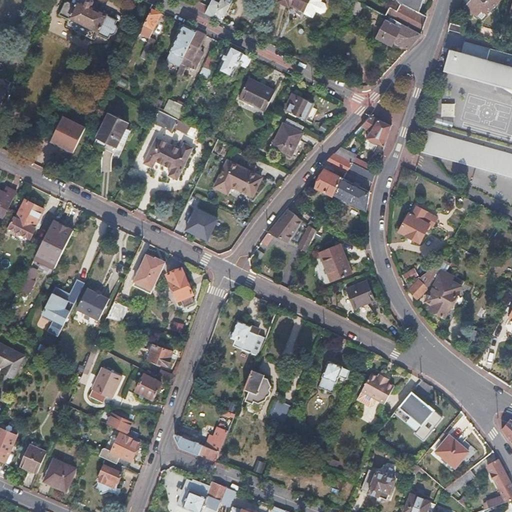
[(64,2),(58,16),(68,21),(69,19),(96,33),(95,35),(106,40),(108,36),(109,37),(114,35),(117,30),(115,27),(113,26),(115,22),(93,11),(95,5),(94,2),(90,0),(88,0),(86,1),(84,0),(78,0),(75,7),(64,2)]
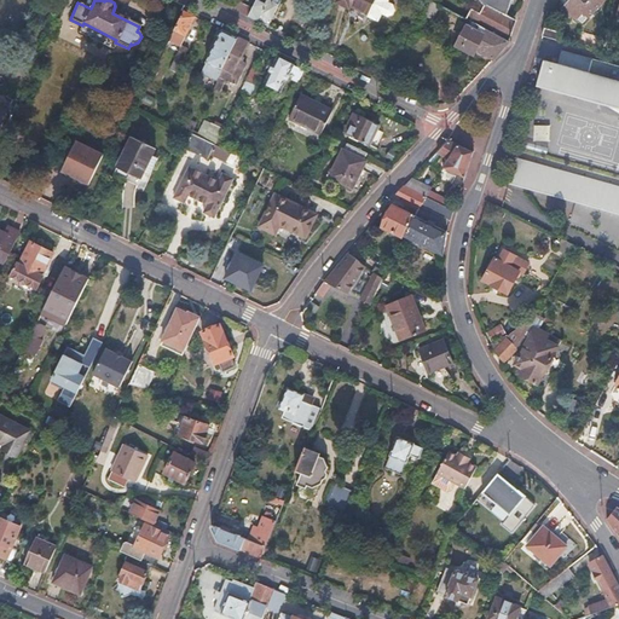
[(255,0),(248,17),(268,27),(275,13),(281,0),(279,0),(255,0)]
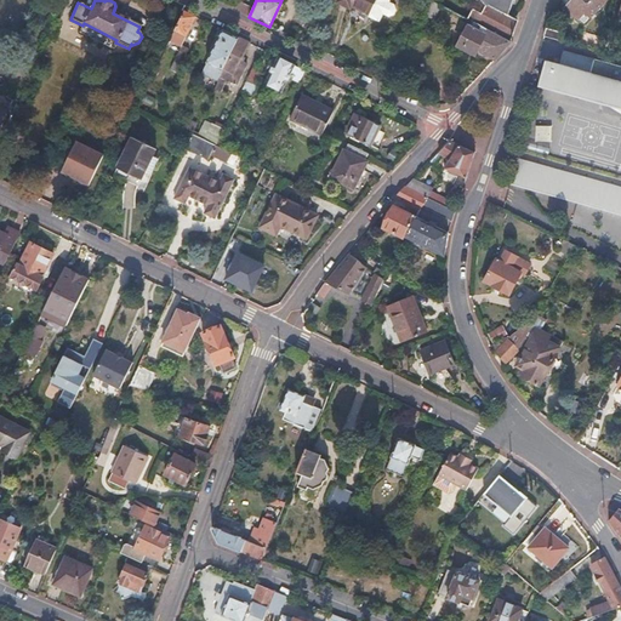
[(337,0),(336,4),(351,10),(352,7),(360,11),(369,16),(368,18),(380,23),(383,16),(387,18),(394,17),(397,12),(393,5),(391,3),(391,0),(337,0)]
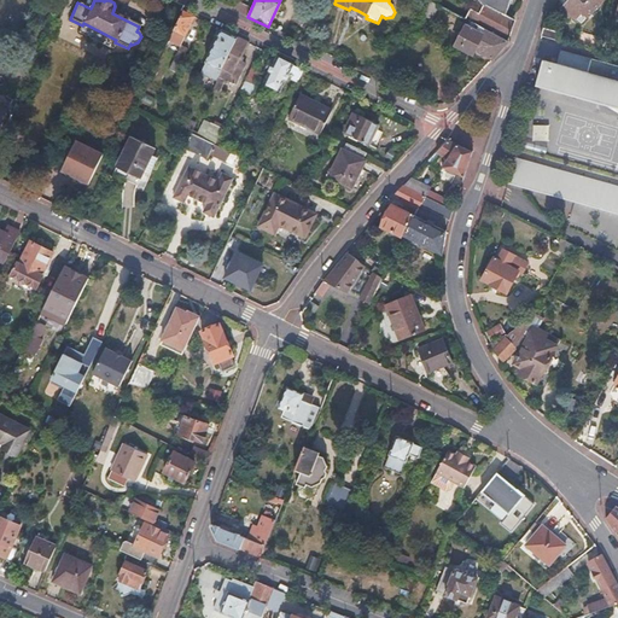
[(438,5),(429,0),(421,15),(431,19),(438,5)]
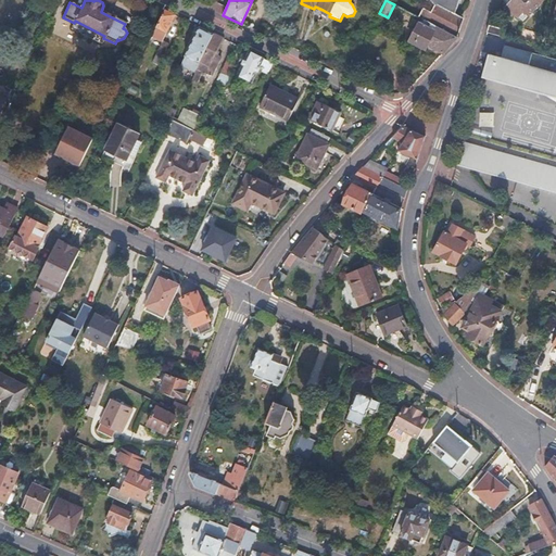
[(432,0),(437,4),(432,13),(424,10),(419,17),(437,26),(458,36),(465,19),(456,14),(460,1),(460,0),(432,0)]
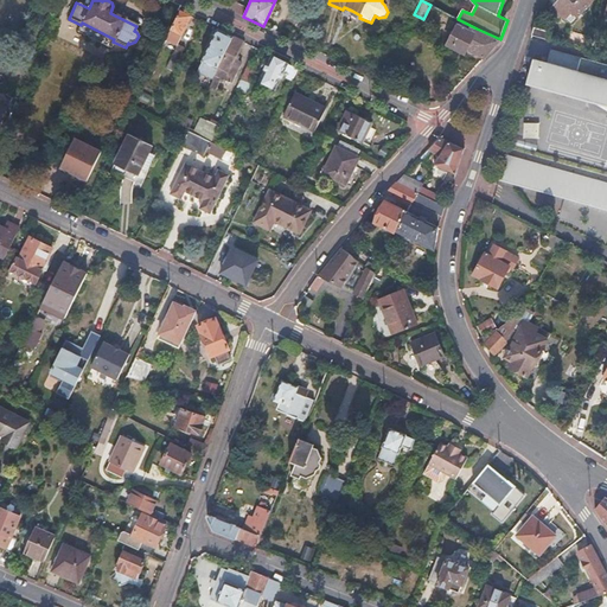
[(556,0),(551,5),(557,13),(564,20),(573,12),(576,17),(594,0),(556,0)]
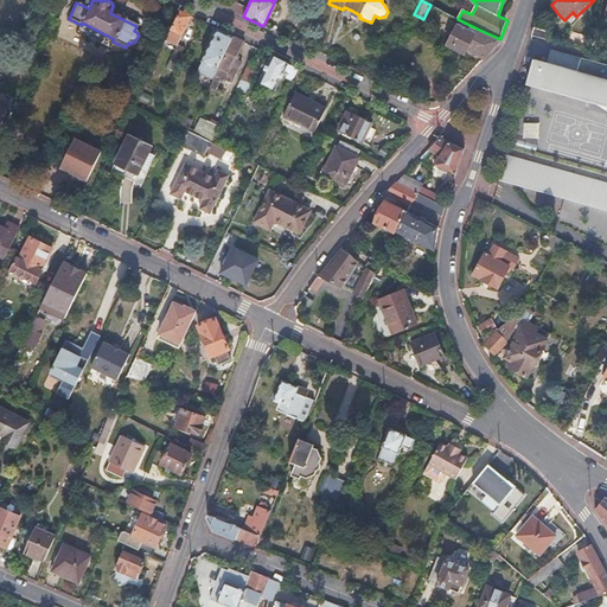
[(184,14),(178,12),(163,44),(171,48),(178,34),(181,37),(190,18),(184,14)]
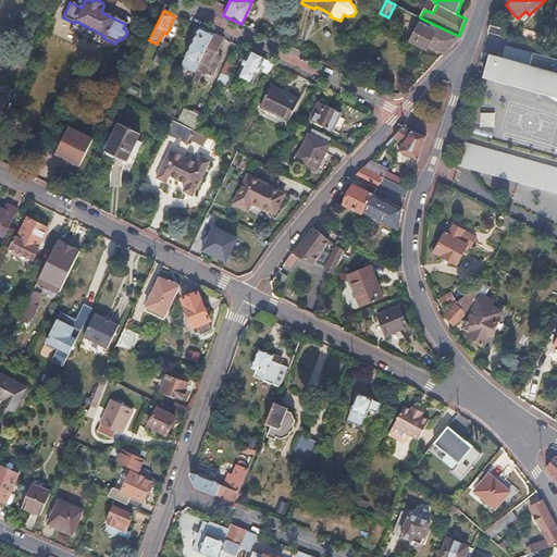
[(435,29),(416,21),(407,40),(426,50),(429,45),(436,49),(445,53),(453,45),(459,36),(437,26),(435,29)]
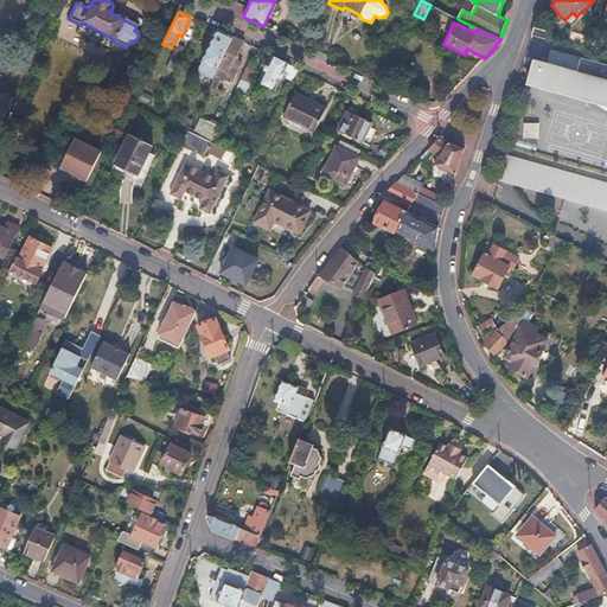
[(553,34),(535,30),(534,36),(550,40),(553,34)]
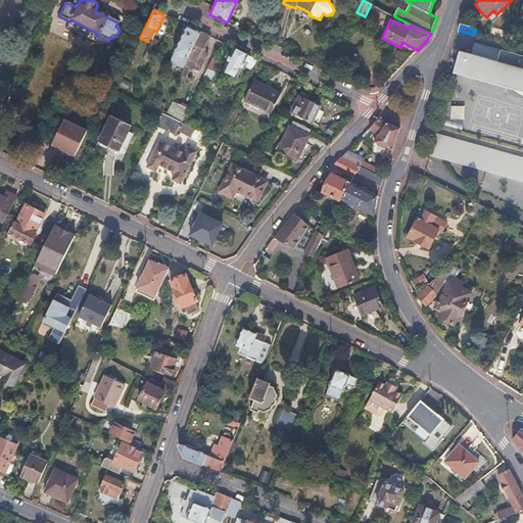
[(194,30),(187,27),(170,62),(183,68),(185,63),(188,58),(200,33),(194,30)]
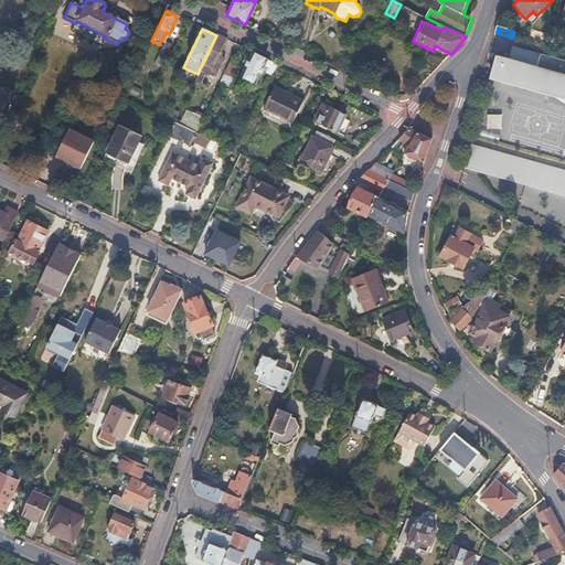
[(221,38),(216,35),(203,63),(200,68),(215,75),(224,56),(219,54),(225,40),(221,38)]
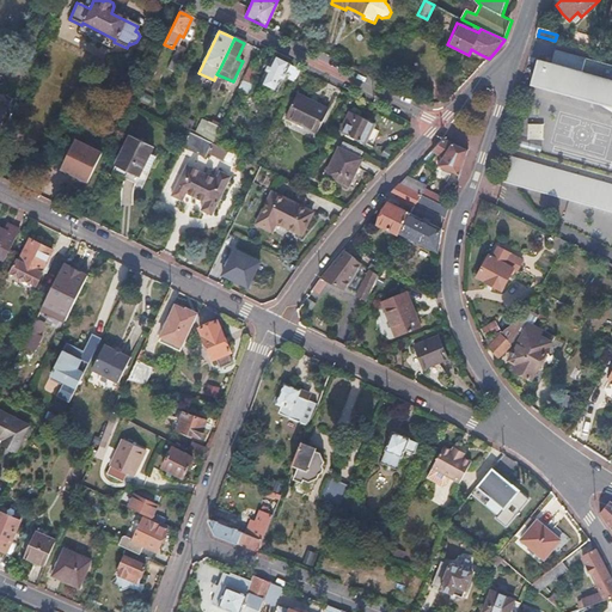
[(183,54),(172,48),(164,67),(173,72),(183,54)]
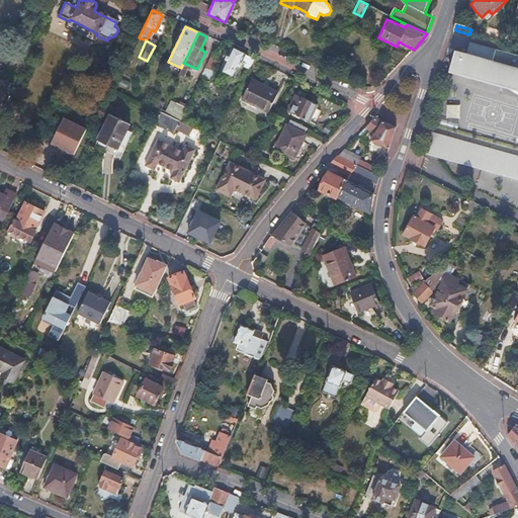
[(243,54),(233,49),(224,68),(235,74),(240,63),(249,68),(253,59),(243,54)]
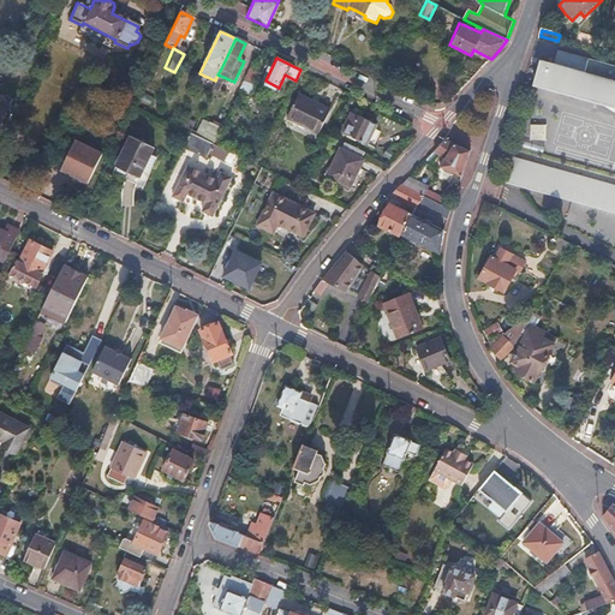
[(614,76),(614,82),(543,61),(536,90),(614,112),(614,76)]
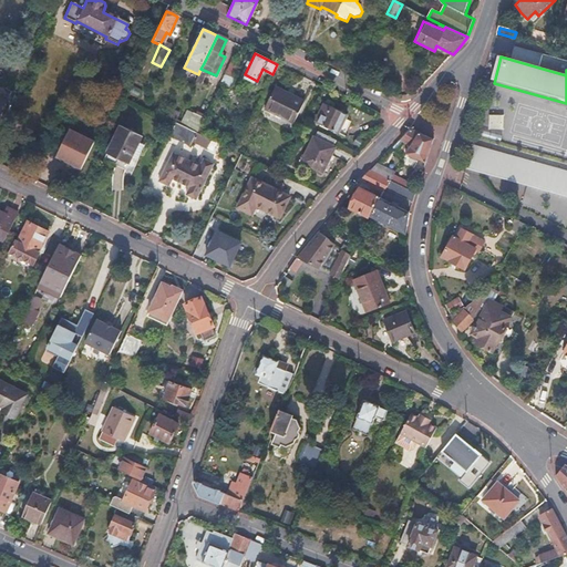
[(289,95),(275,89),(265,109),(294,123),(303,103),(289,95)]
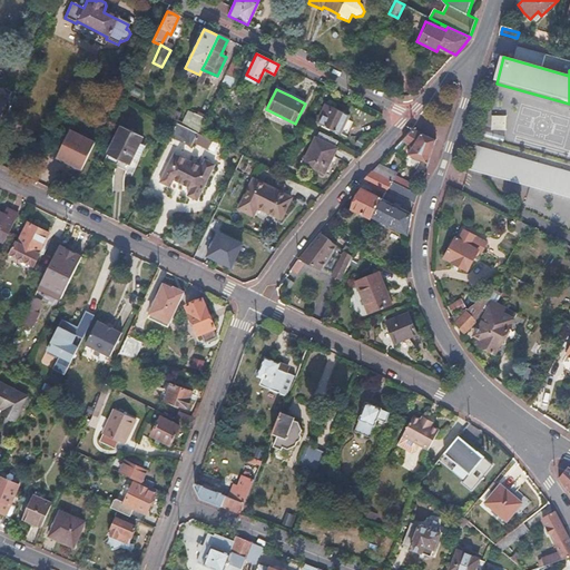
[(331,110),(326,108),(320,123),(340,133),(349,115),(341,110),(333,107),(331,110)]
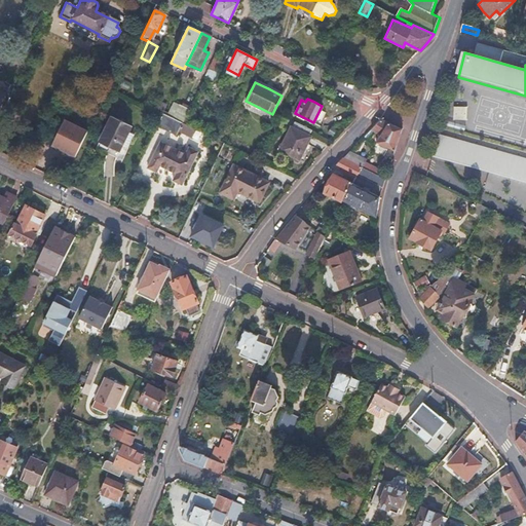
[(189,111),(179,107),(173,118),(182,122),(183,123),(189,111)]
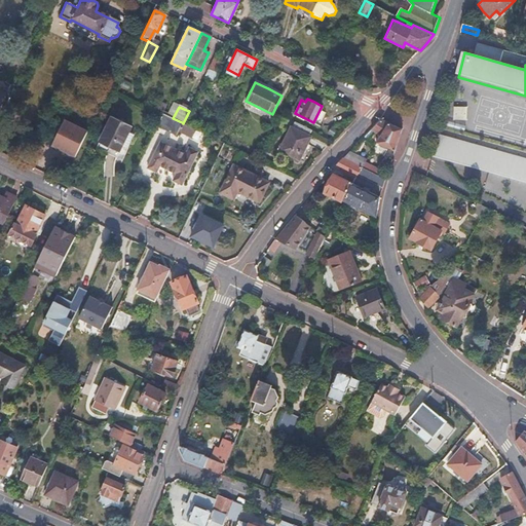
[(453,120),(466,120),(467,108),(454,107),(453,120)]
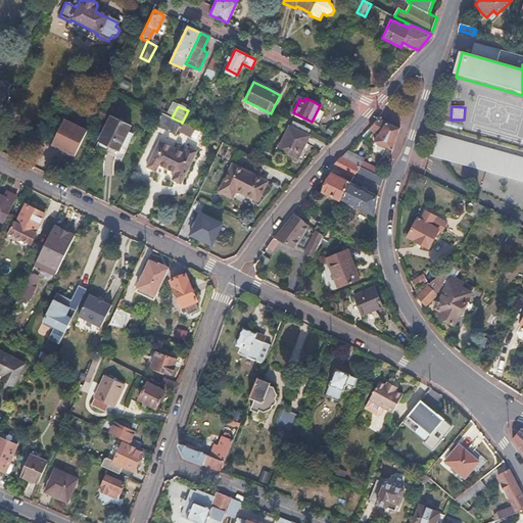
[(172,117),(161,112),(155,125),(175,134),(177,130),(181,122),(172,117)]
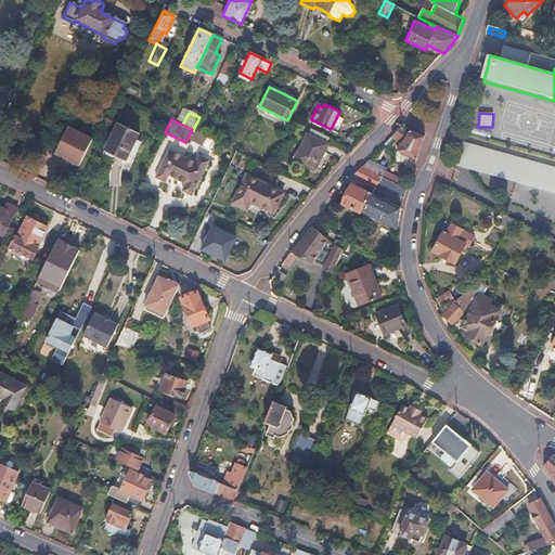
[(138,132),(117,123),(104,151),(114,155),(125,160),(138,132)]
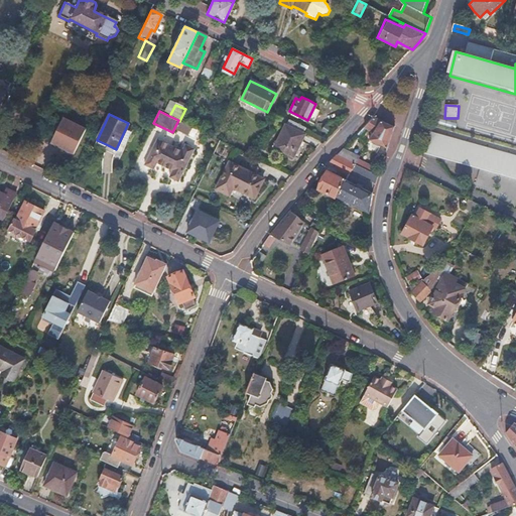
[(383,120),(375,117),(364,128),(368,130),(361,137),(365,139),(369,142),(370,140),(383,120)]
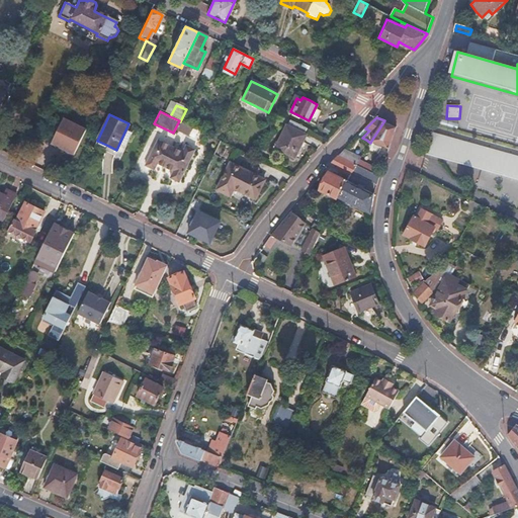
[(287,123),(286,123),(275,147),(295,156),(300,145),(307,134),(305,133),(307,128),(289,119),(287,123)]
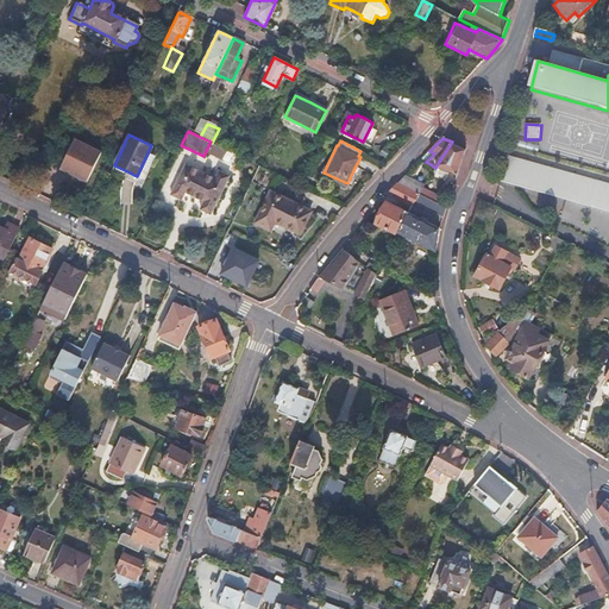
[(86,184),(99,155),(73,142),(58,170),(86,184)]
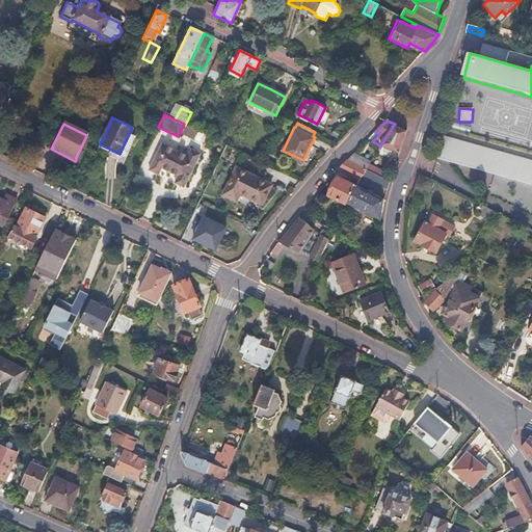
[(185,125),(184,124),(180,132),(194,138),(198,130),(185,125)]
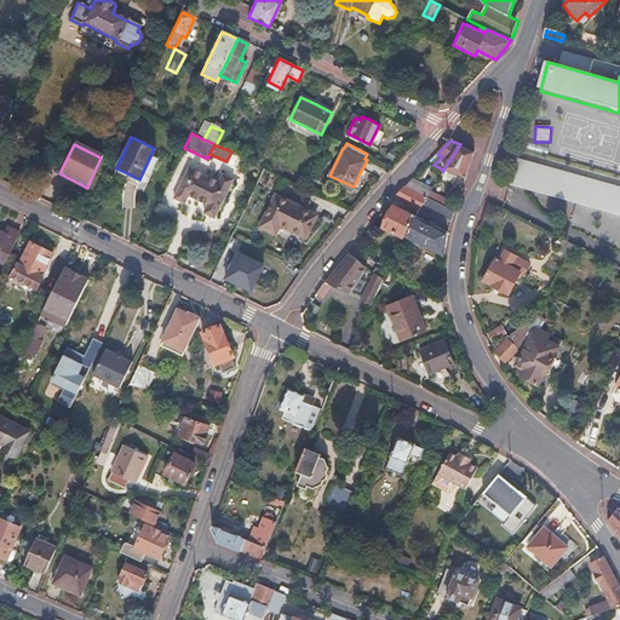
[(475,151),(460,144),(445,168),(461,177),(466,179),(475,151)]
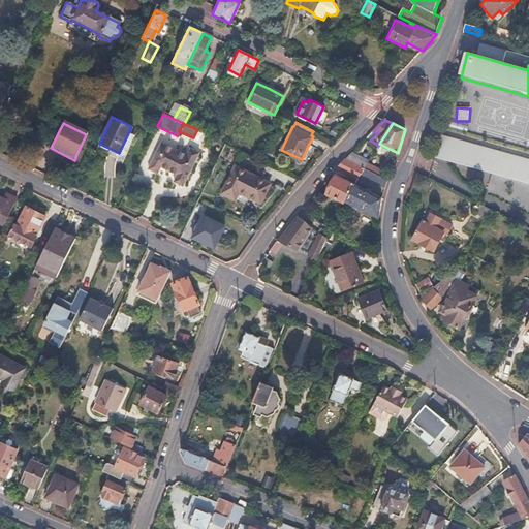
[(528,160),(441,136),(435,157),(528,184),(528,160)]
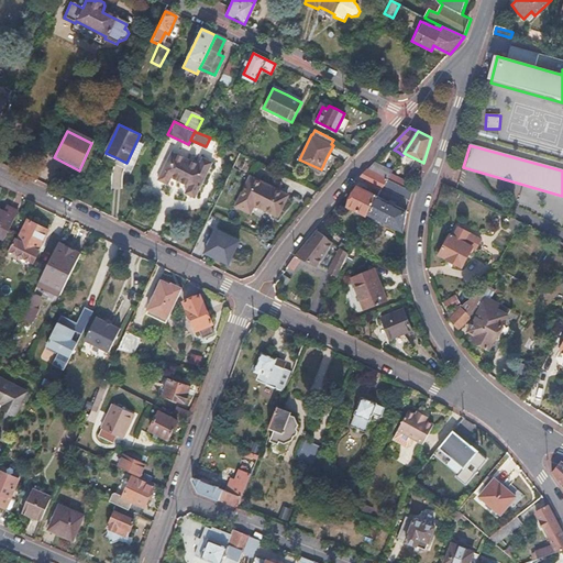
[(199,164),(172,151),(157,179),(167,185),(172,177),(180,181),(189,186),(186,194),(196,198),(212,162),(202,157),(199,164)]
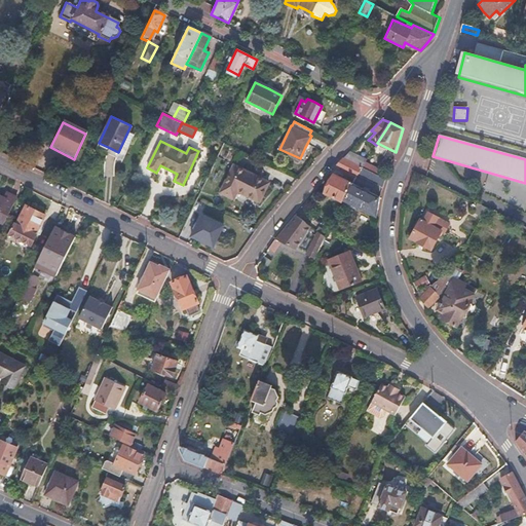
[(376,145),(373,150),(383,154),(386,150),(376,145)]
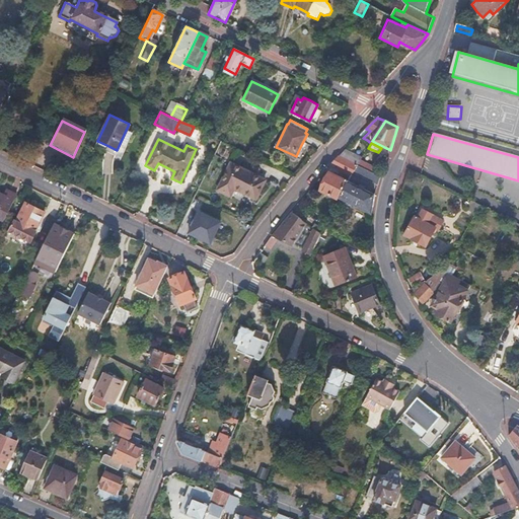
[(346,149),(340,155),(357,164),(360,160),(362,157),(346,149)]
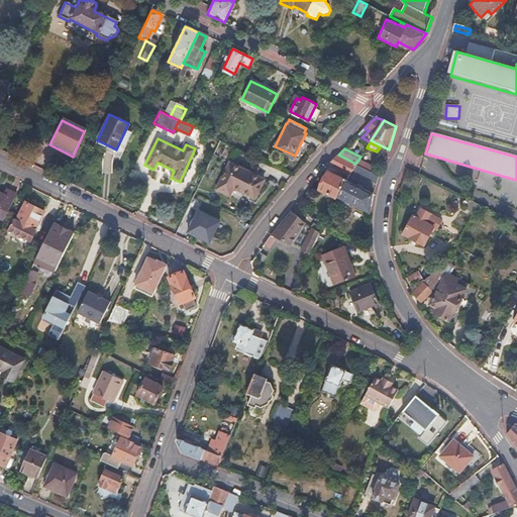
[(338,154),(329,164),(349,174),(351,171),(355,164),(338,154)]
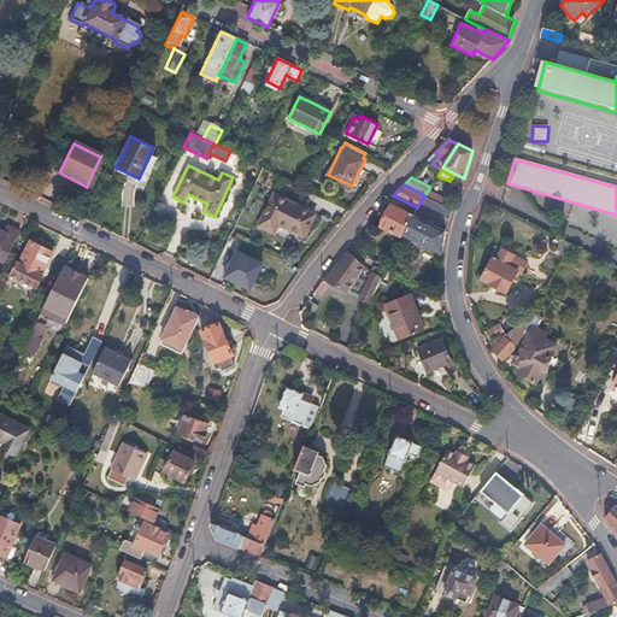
[(428,191),(424,195),(453,211),(456,205),(428,191)]
